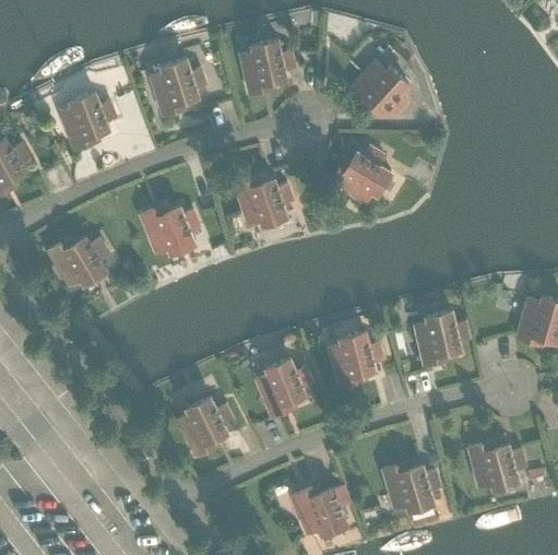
[(253,55),(241,57),(250,95),(275,90),(274,83),(287,81),(285,72),(295,70),(292,52),(281,55),(277,42),(252,48),(253,55)]
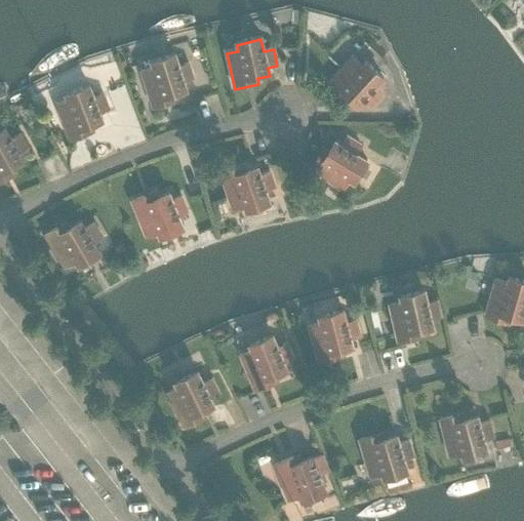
[(154,71),(143,75),(153,110),(176,103),(175,96),(187,92),(184,85),(194,82),(189,67),(179,70),(175,57),(152,65),(154,71)]
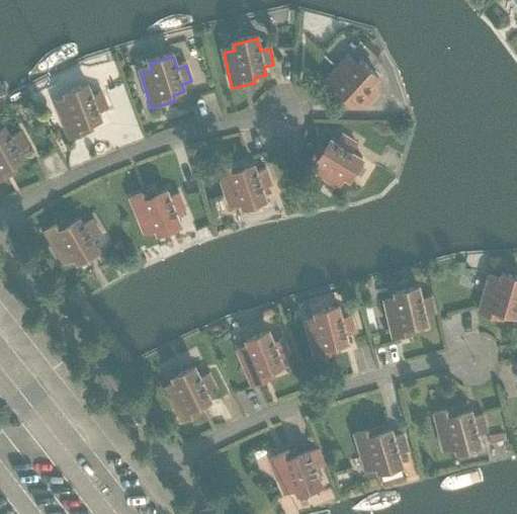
[(357,69),(348,61),(323,87),(341,103),(345,99),(354,107),(359,101),(366,108),(377,97),(370,90),(379,81),(361,64),(357,69)]
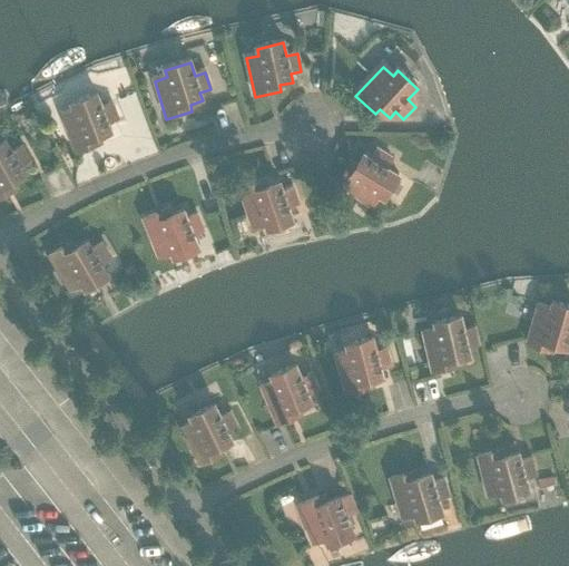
[(75,111),(62,117),(77,155),(101,145),(99,138),(111,134),(108,126),(118,122),(113,106),(102,109),(97,96),(72,106),(75,111)]
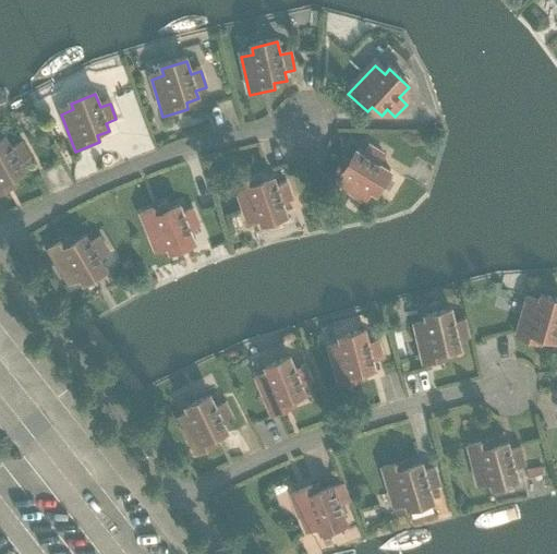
[(0,195),(17,185),(14,180),(25,173),(21,166),(29,160),(22,146),(12,152),(5,140),(0,142),(0,195)]
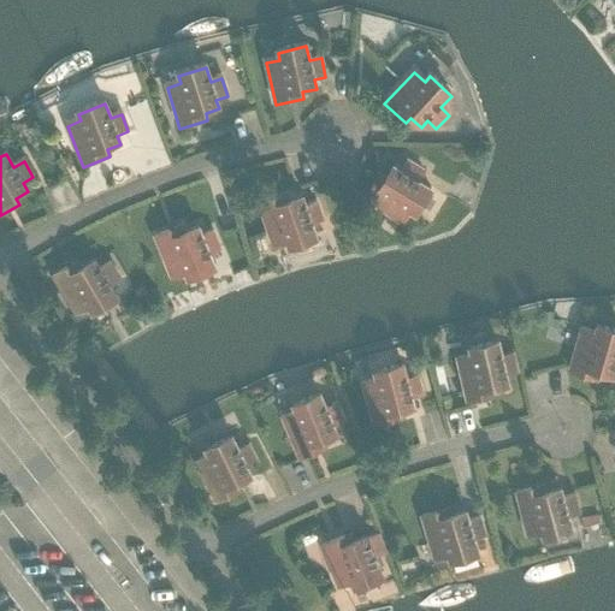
[(365,202),(402,225),(409,213),(415,217),(431,193),(418,184),(424,175),(408,165),(402,175),(394,170),(386,182),(380,178),(365,202)]
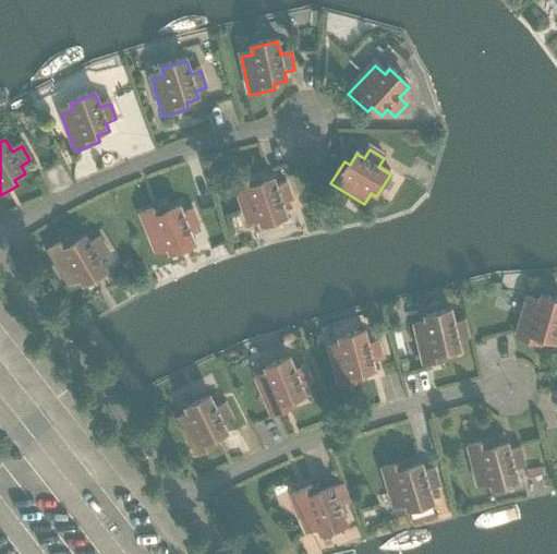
[(234,188),(247,225),(259,220),(262,227),(287,218),(282,206),(292,202),(287,187),(277,190),(274,181),(262,185),(259,179),(234,188)]
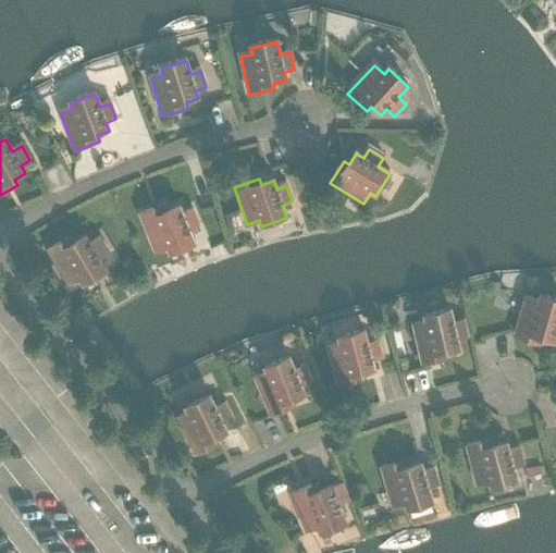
[(140,217),(156,254),(168,248),(170,255),(195,245),(189,232),(199,228),(193,212),(183,217),(180,208),(168,213),(165,207),(140,217)]
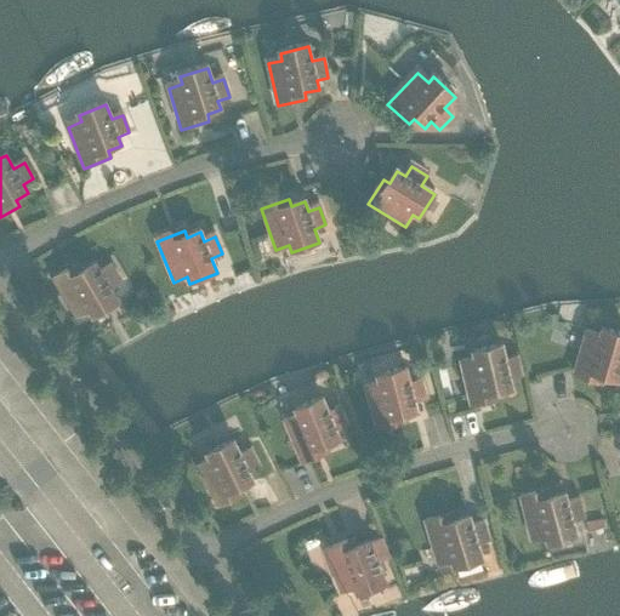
[(80,267),(55,281),(77,319),(89,312),(94,318),(118,303),(111,290),(120,284),(112,268),(101,274),(96,266),(84,273),(80,267)]
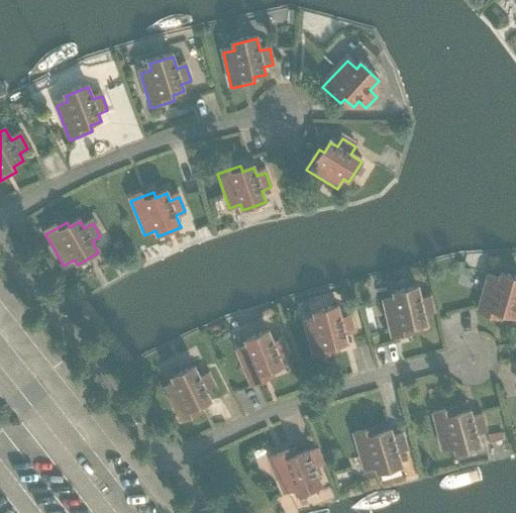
[(500,283),(489,279),(478,313),(490,317),(492,311),(515,318),(515,281),(502,277),(500,283)]
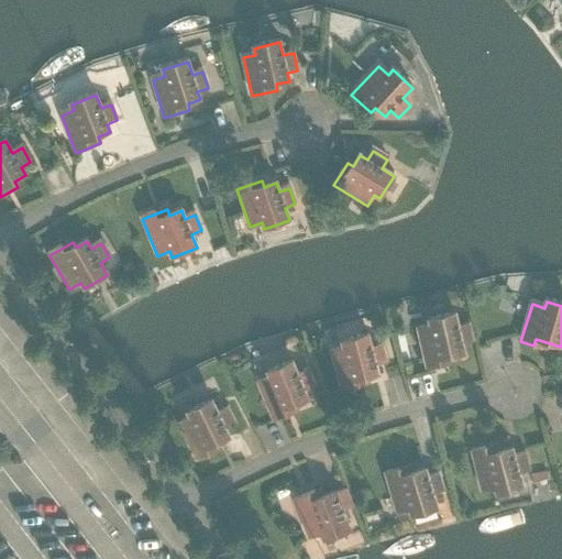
[(431,328),(419,330),(427,369),(440,366),(439,360),(464,354),(462,346),(473,343),(469,327),(459,329),(455,315),(430,321),(431,328)]
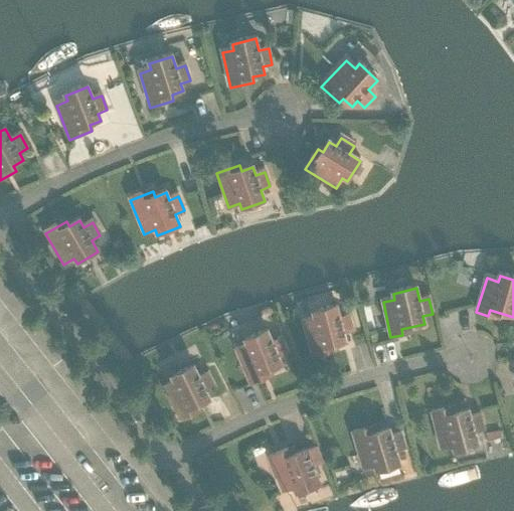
[(315,320),(304,323),(312,357),(324,354),(323,349),(346,343),(344,335),(353,332),(349,318),(340,320),(337,308),(314,314),(315,320)]
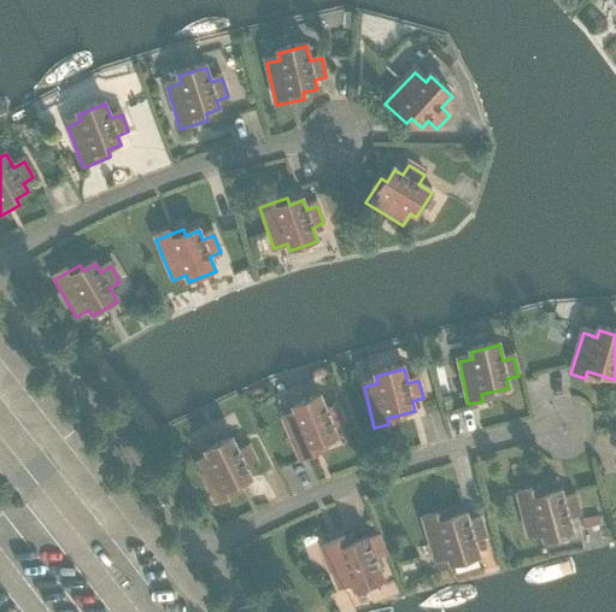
[(297,416),(283,422),(300,462),(314,455),(311,449),(338,437),(334,429),(345,424),(338,407),(327,412),(321,398),(294,410),(297,416)]
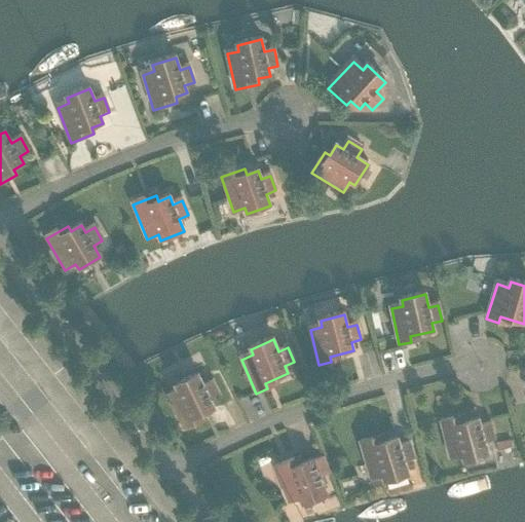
[(179,393),(167,398),(184,431),(195,425),(192,419),(215,409),(211,402),(220,397),(213,382),(203,387),(198,375),(176,386),(179,393)]
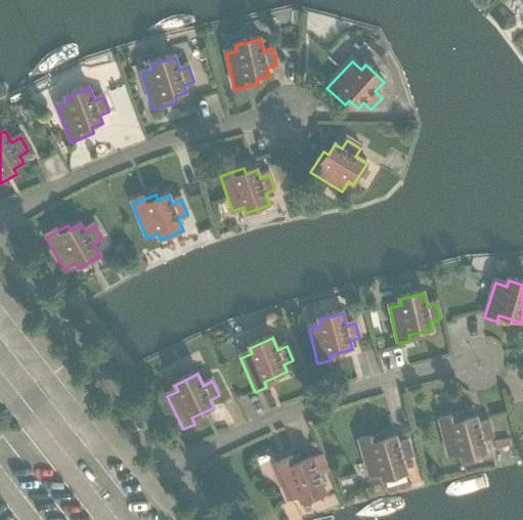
[(492,439),(488,424),(479,427),(477,419),(453,425),(451,419),(440,422),(449,458),(461,455),(463,461),(486,455),(483,442),(492,439)]
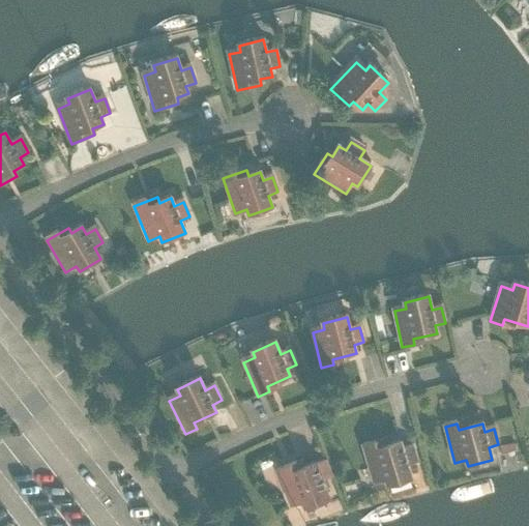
[(404,450),(401,443),(377,450),(376,444),(363,447),(374,484),(385,479),(387,486),(412,478),(408,466),(417,464),(413,448),(404,450)]
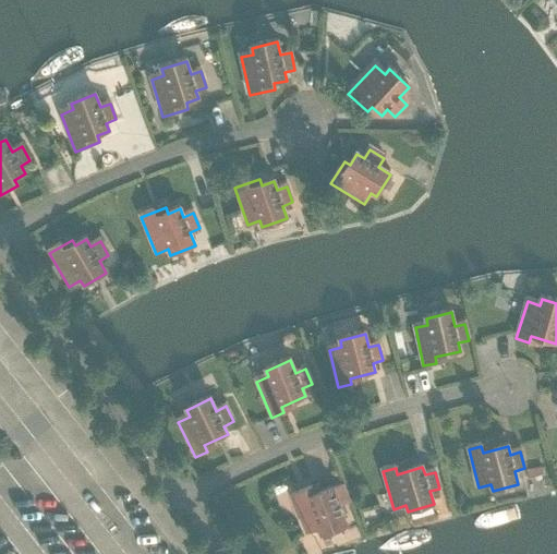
[(537,471),(528,474),(529,481),(545,478),(543,470),(537,471)]
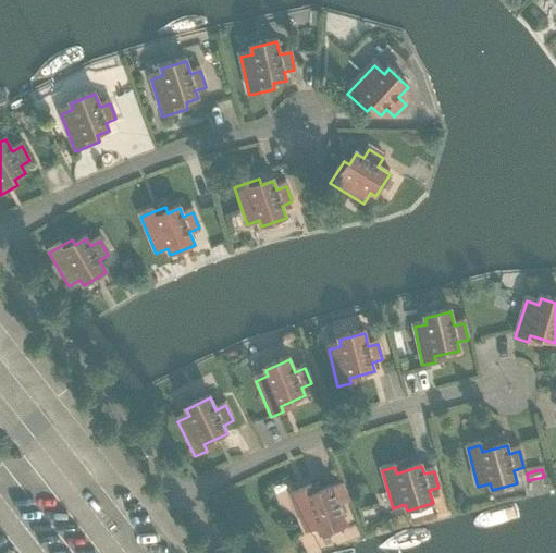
[(318,487),(293,496),(296,504),(299,513),(305,528),(307,532),(319,528),(321,535),(345,526),(338,507),(349,503),(342,486),(332,490),(332,489),(320,493),(318,487)]
